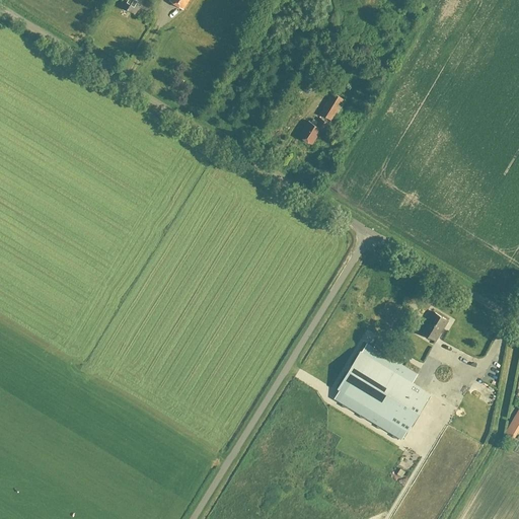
[(123,0),(120,6),(134,15),(143,0),(123,0)]
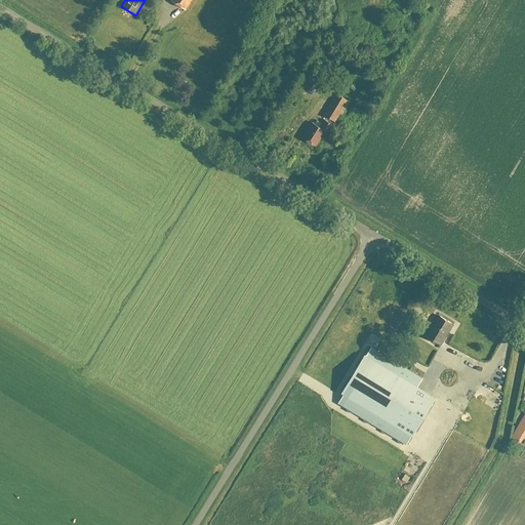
[(171,0),(186,9),(191,0),(171,0)]
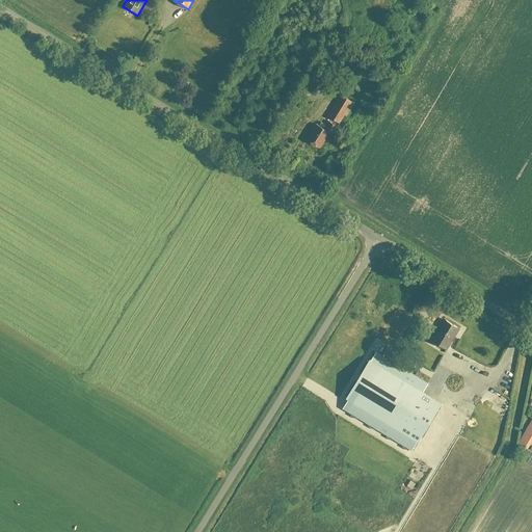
[(340,125),(353,104),(341,96),(328,117),(340,125)]
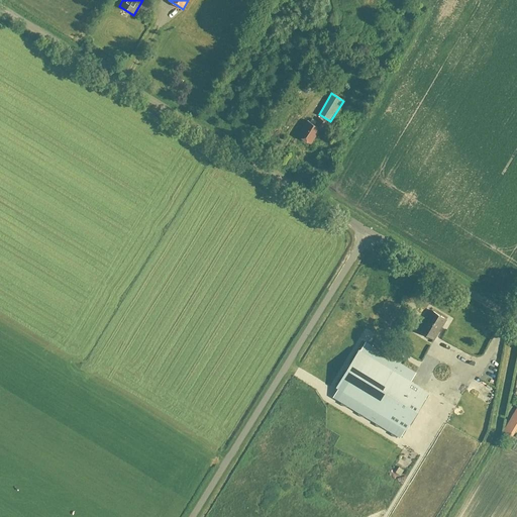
[(323,132),(328,124),(319,119),(315,126),(307,121),(298,136),(311,144),(320,130),(323,132)]
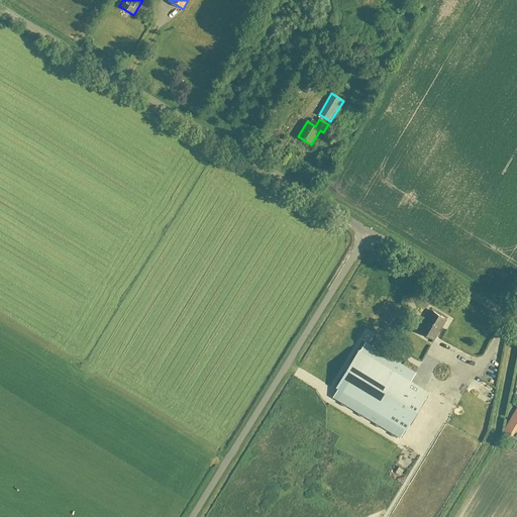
[(434,340),(446,321),(431,311),(419,331),(434,340)]
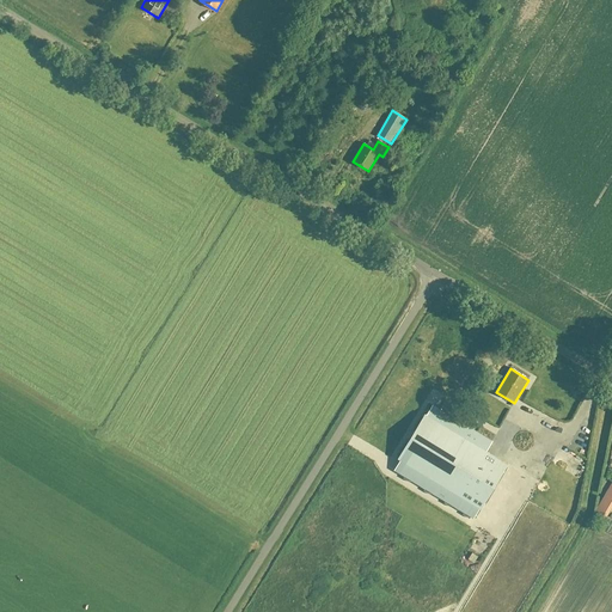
[(401,460),(393,471),(404,477),(403,479),(410,483),(411,482),(424,490),(423,491),(430,496),(432,494),(445,502),(444,505),(451,508),(452,506),(464,513),(463,515),(469,520),(470,518),(473,519),(479,508),(481,509),(507,466),(487,453),(493,444),(433,407),(427,417),(424,416),(398,459),(401,460)]
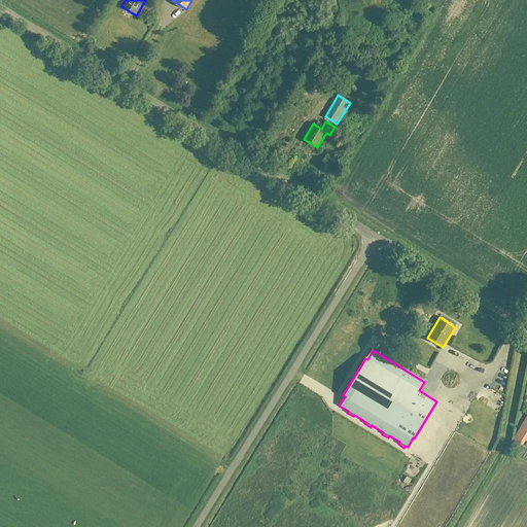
[(526,437),(526,416),(513,441),(522,446),(526,437)]
